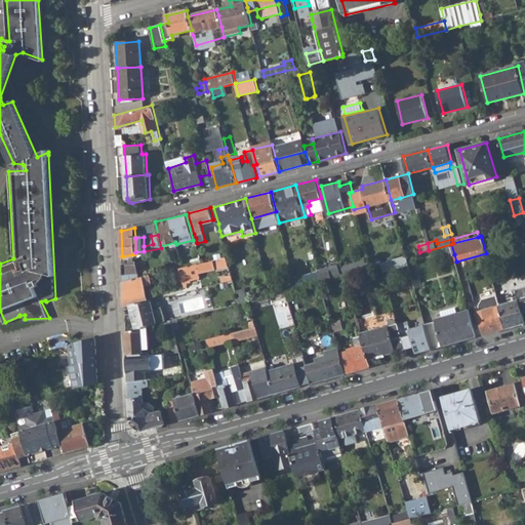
[(380,252),(384,263),(406,255),(404,245),(380,252)]
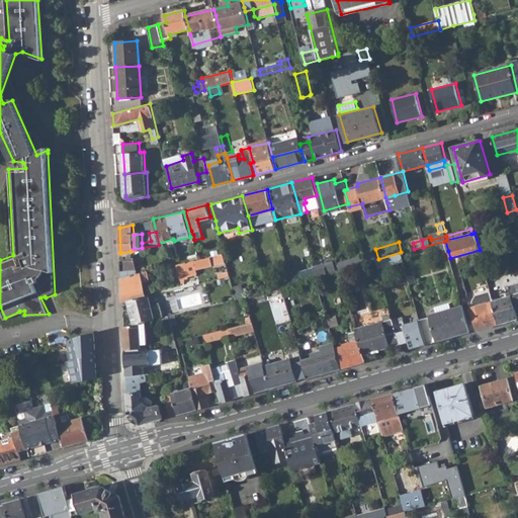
[(120,253),(121,270),(133,270),(132,251),(120,253)]
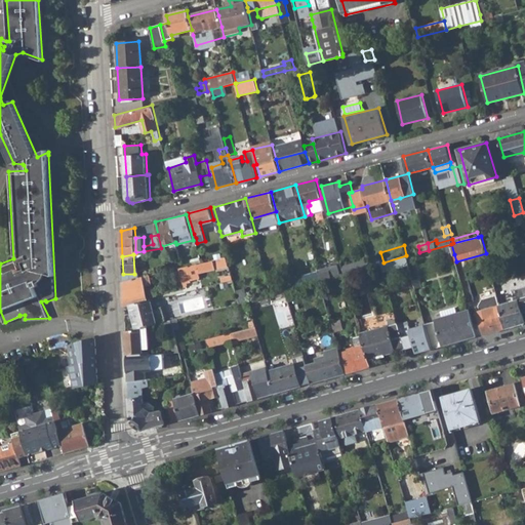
[(216,258),(218,267),(228,264),(226,256),(216,258)]
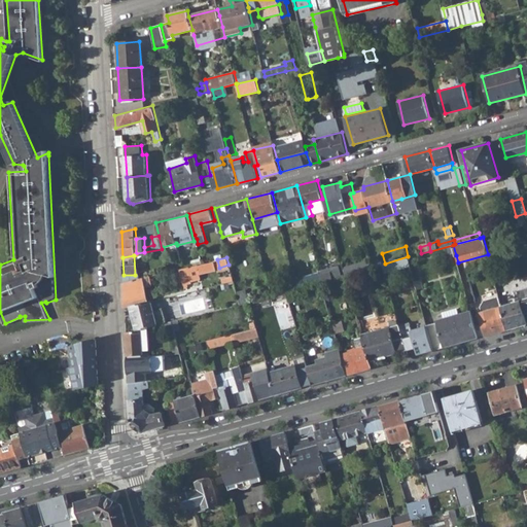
[(180,269),(182,278),(217,270),(214,260),(180,269)]
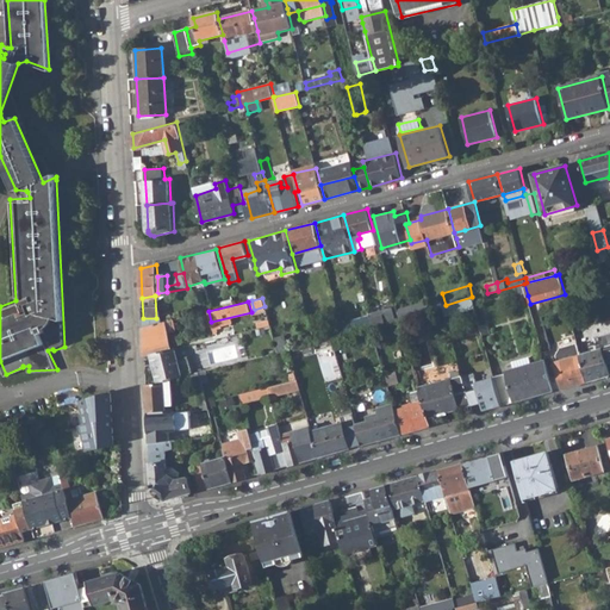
[(398,310),(402,318),(429,310),(428,302),(398,310)]
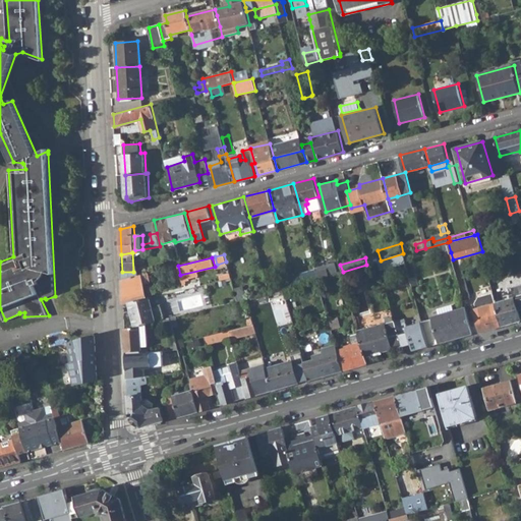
[(173,267),(176,279),(181,278),(180,275),(178,266),(173,267)]
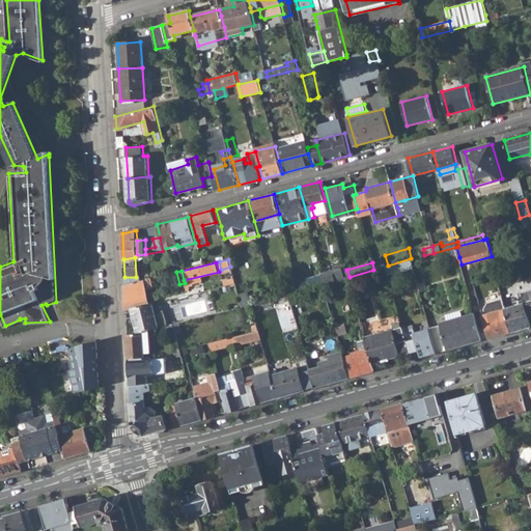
[(324,277),(326,284),(327,284),(336,281),(334,275),(324,277)]
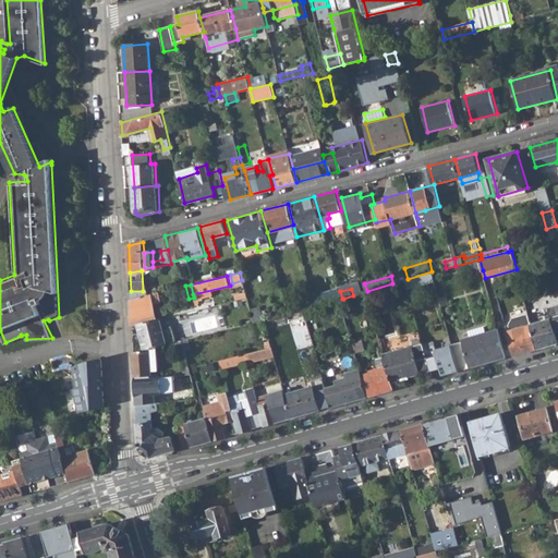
[(316,301),(330,299),(329,290),(314,293),(316,301)]
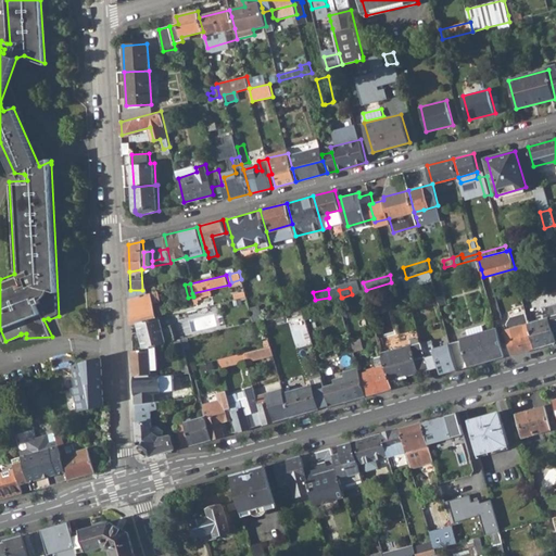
[(158,291),(150,293),(152,304),(160,301),(158,291)]
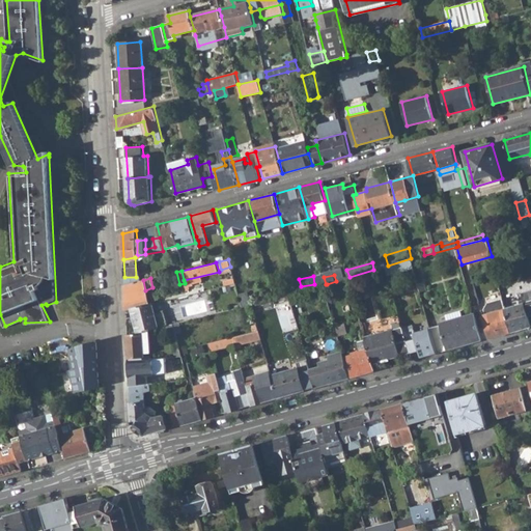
[(148,301),(145,290),(143,280),(126,284),(127,306),(148,301)]
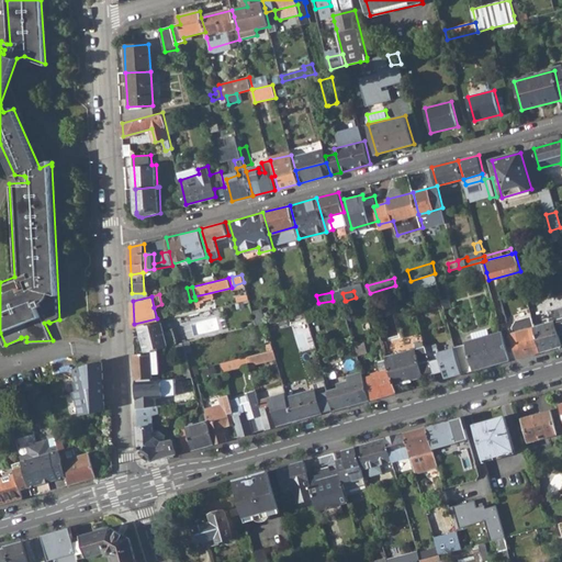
[(293,305),(296,314),(307,311),(315,308),(317,308),(315,300),(293,305)]
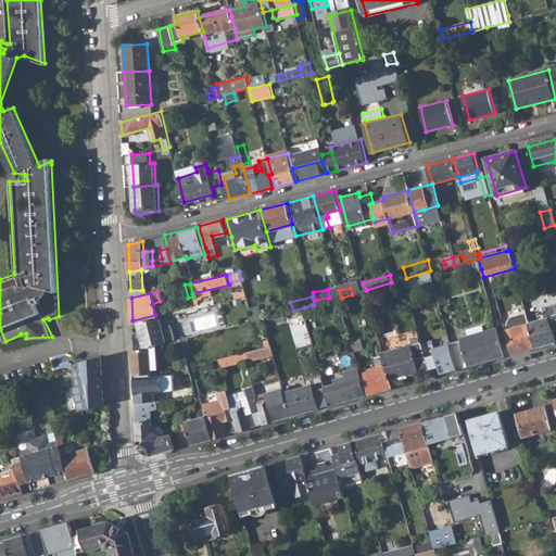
[(382,304),(390,330),(403,326),(396,301),(382,304)]
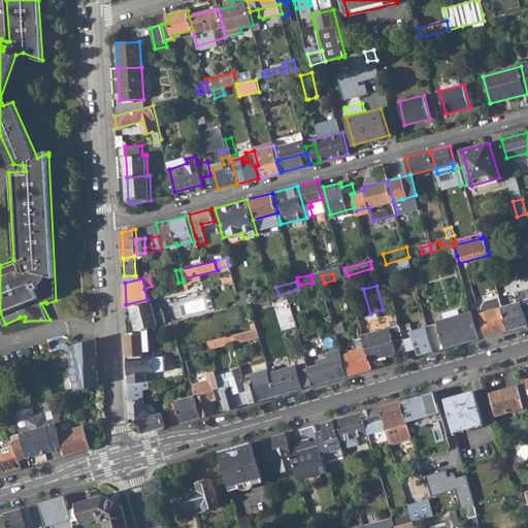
[(525,315),(527,312),(527,289),(519,292),(521,298),(516,299),(517,303),(502,307),(508,330),(527,325),(525,315)]
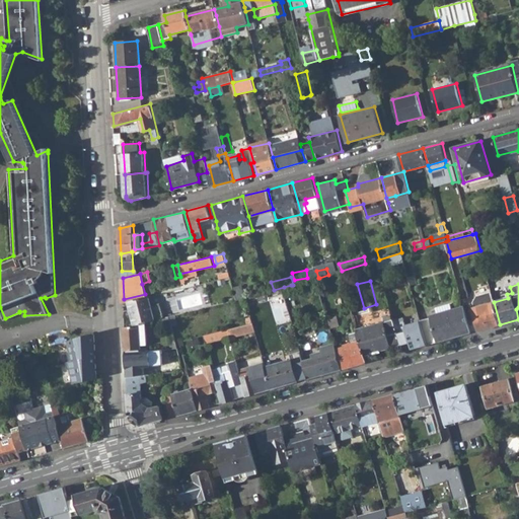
[(145,294),(124,299),(124,302),(130,301),(150,296),(183,288),(182,285),(178,286),(145,294)]
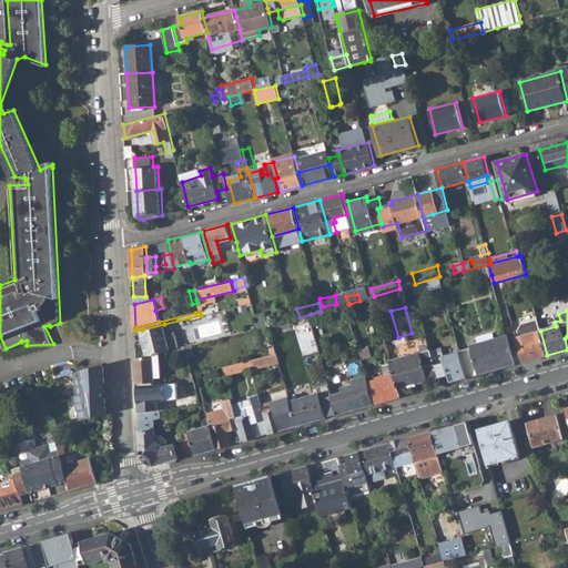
[(322,321),(318,312),(311,314),(312,320),(313,323),(322,321)]
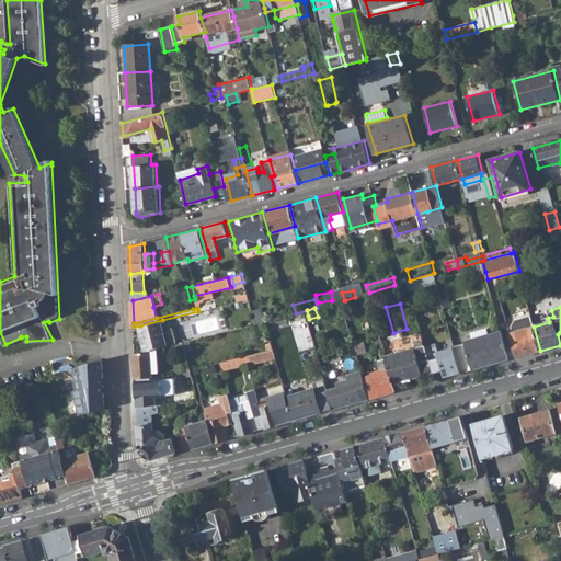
[(289,315),(292,320),(308,316),(307,310),(296,313),(290,315),(289,315)]
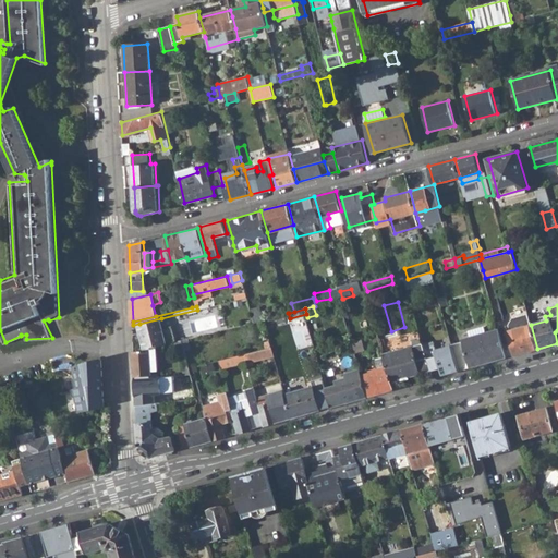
[(537,349),(531,325),(529,314),(512,317),(508,324),(510,330),(508,331),(511,342),(514,355),(537,349)]
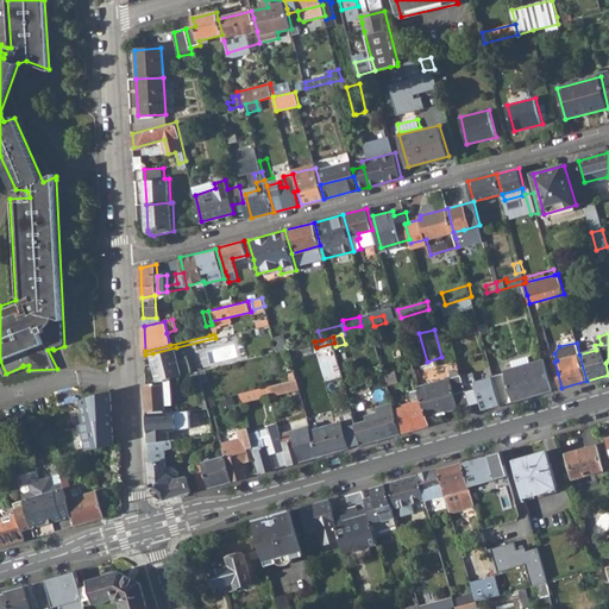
[(152,353),(159,381),(173,377),(183,375),(176,347),(152,353)]
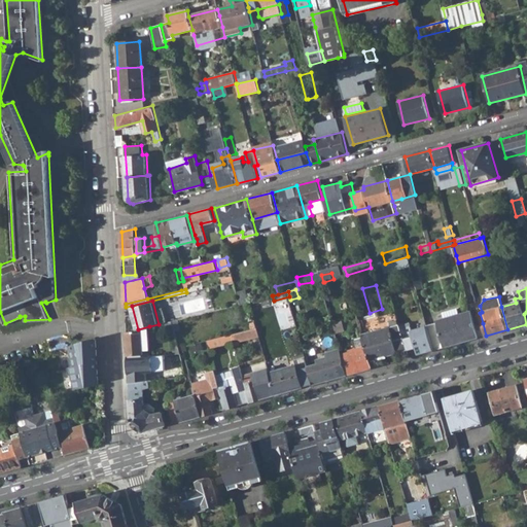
[(396,312),(403,337),(407,336),(406,332),(407,331),(398,303),(394,305),(396,312)]
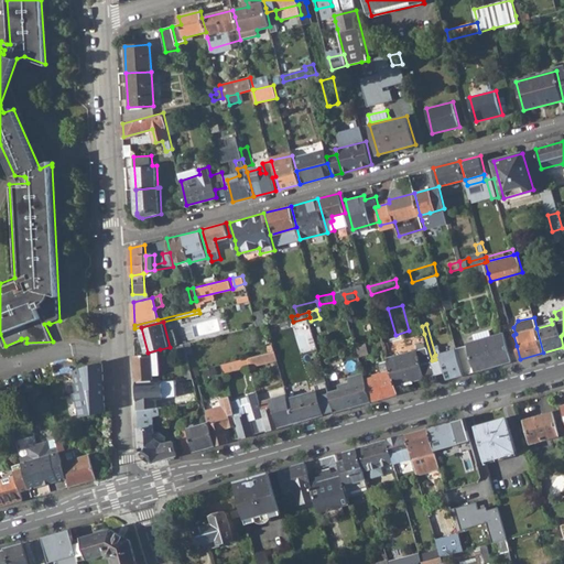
[(458,353),(465,375),(512,361),(509,348),(506,337),(506,336),(495,338),(492,331),(475,335),(477,343),(457,348),(458,353)]
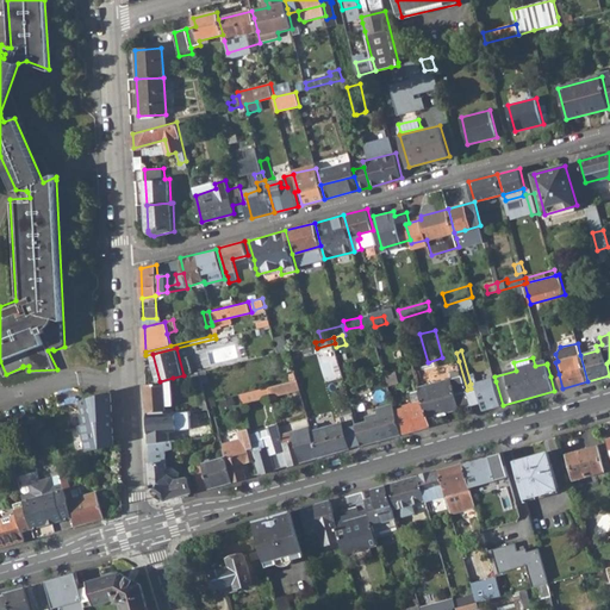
[(424,402),(428,418),(471,405),(467,390),(459,361),(416,374),(424,402)]
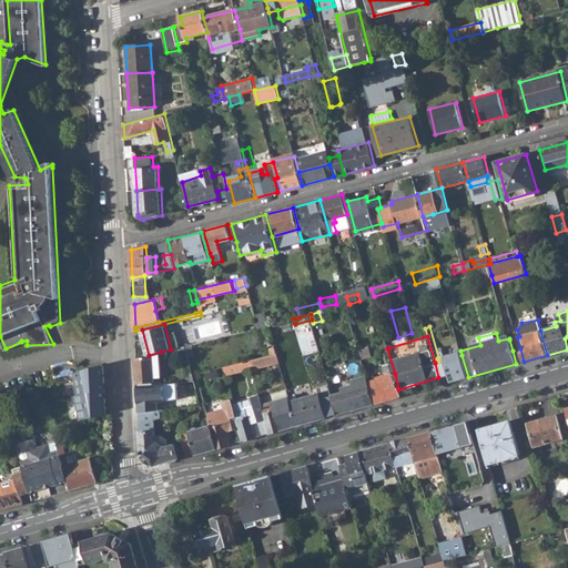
[(186,345),(189,357),(195,355),(192,344),(186,345)]
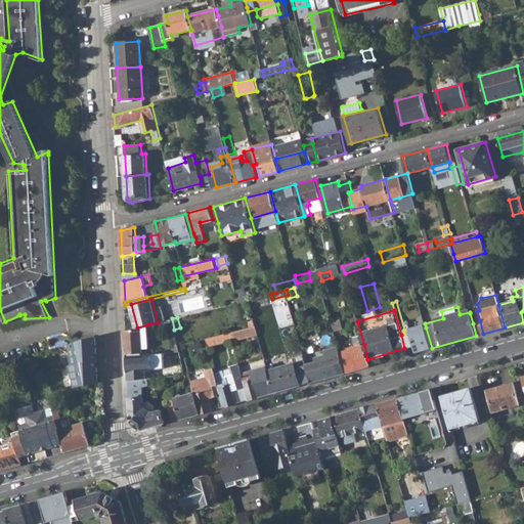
[(165,320),(173,351),(179,350),(174,330),(172,318),(165,320)]
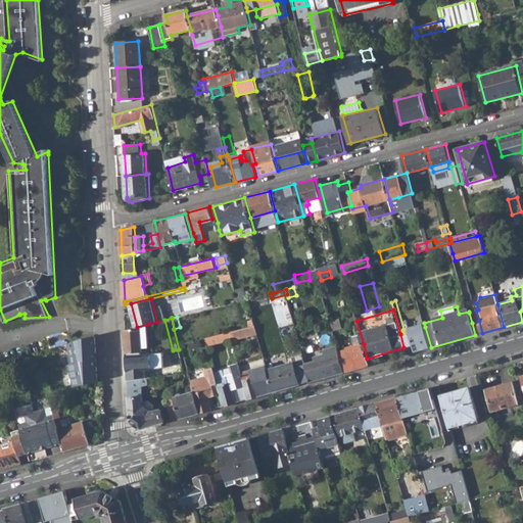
[(472,323),(475,335),(482,333),(479,321),(472,323)]
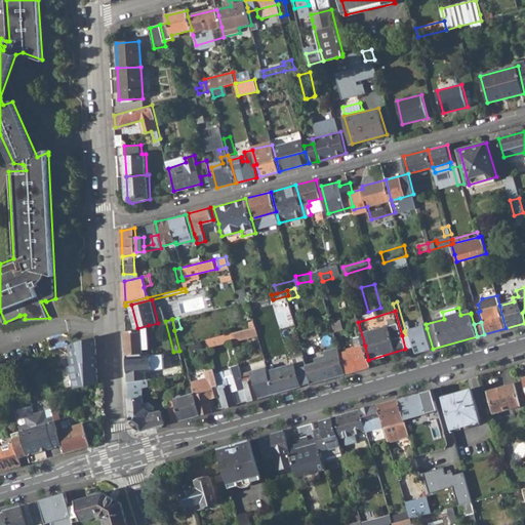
[(144,354),(143,349),(150,348),(149,325),(137,328),(126,330),(127,355),(144,354)]
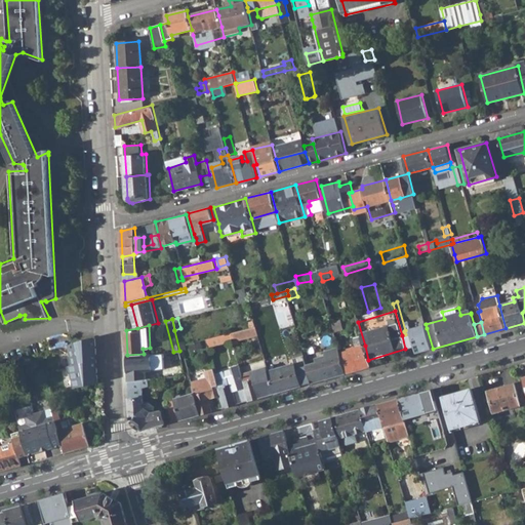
[(234,342),(234,345),(239,342),(239,339),(258,335),(256,326),(231,332),(234,342)]
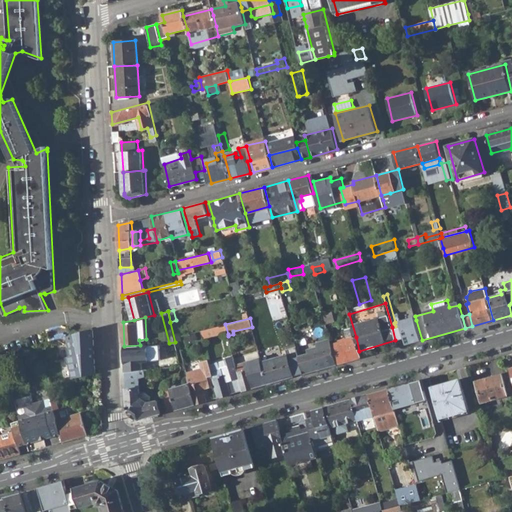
[(416,320),(395,326),(392,327),(395,340),(397,347),(422,340),(416,320)]
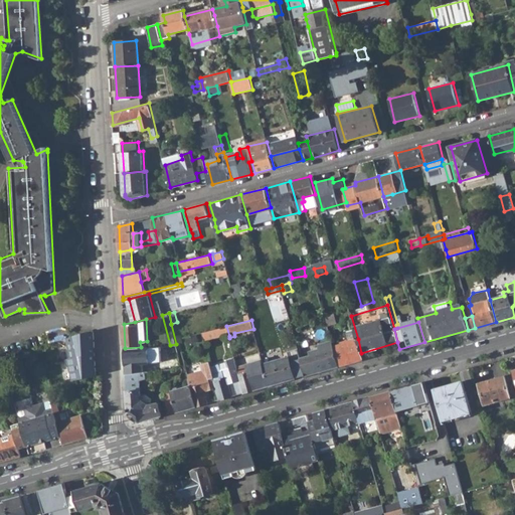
[(205,342),(229,336),(226,326),(202,332),(205,342)]
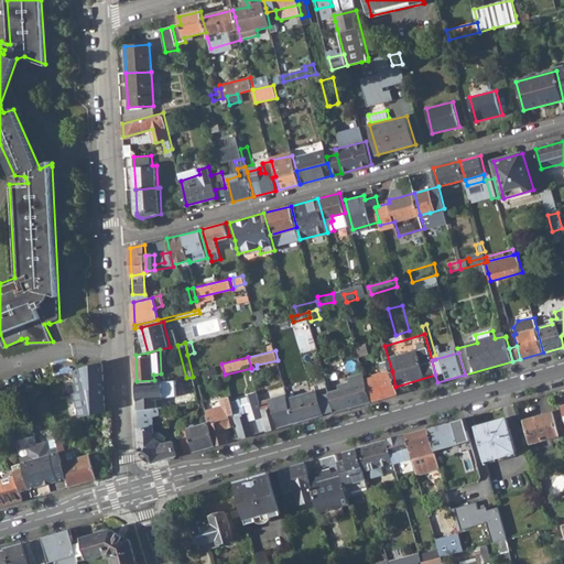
[(99,390),(100,401),(110,399),(108,362),(97,364),(78,368),(82,382),(95,378),(96,391),(99,390)]
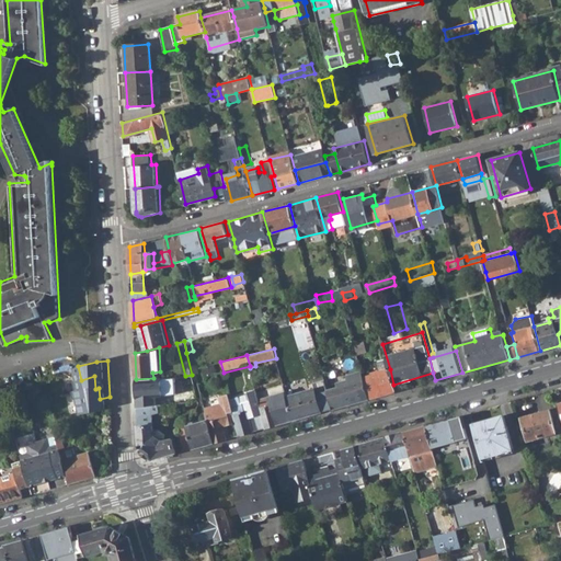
[(374,375),(364,378),(369,399),(396,391),(393,385),(390,369),(373,374),(374,375)]
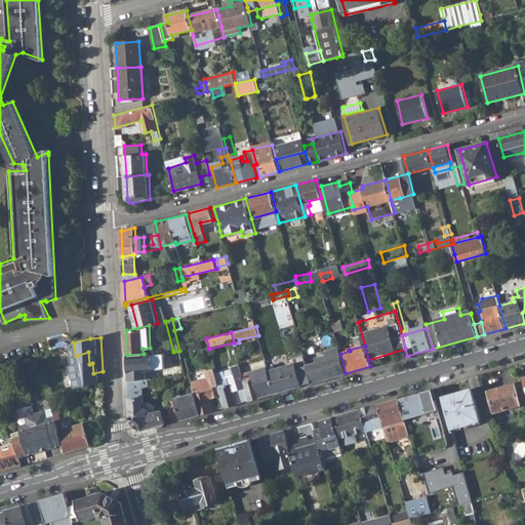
[(319,362),(308,366),(312,382),(346,373),(340,354),(339,349),(326,352),(327,356),(318,359),(319,362)]
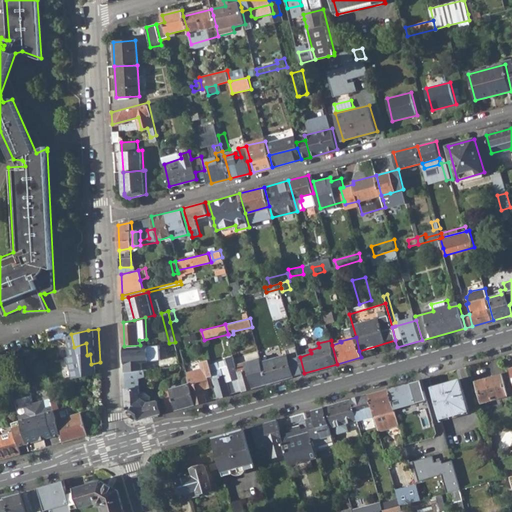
[(167,343),(151,344),(153,352),(168,350),(167,343)]
